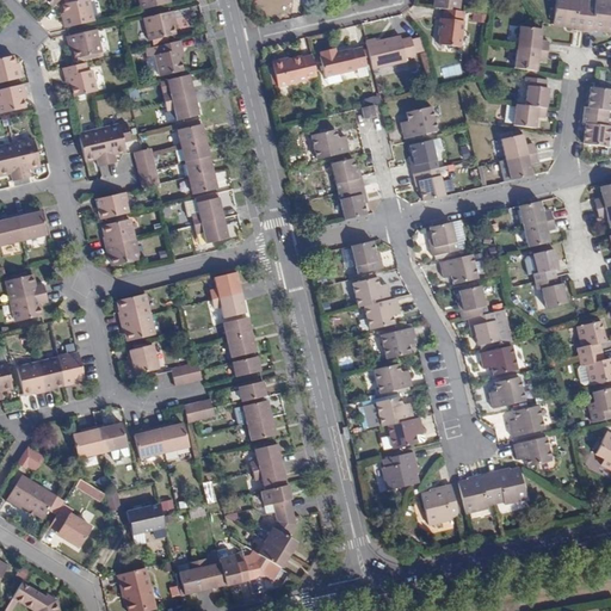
[(65,13),(67,28),(93,22),(88,0),(82,0),(75,1),(66,4),(62,5),(65,13)]
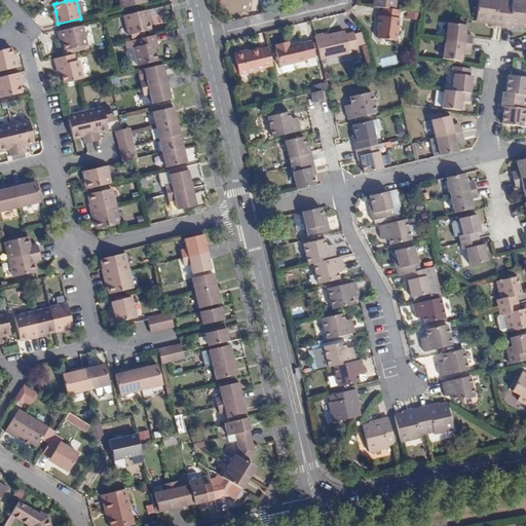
[(119,0),(121,8),(144,3),(143,0),(119,0)]
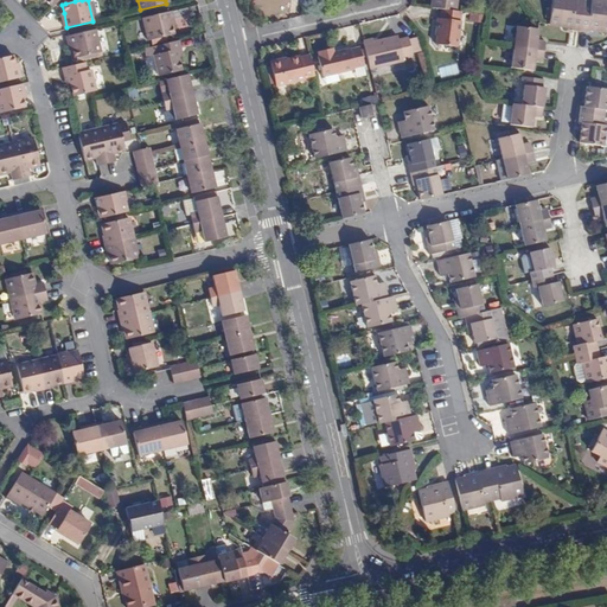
[(433,0),(433,8),(440,10),(457,11),(457,0),(433,0)]
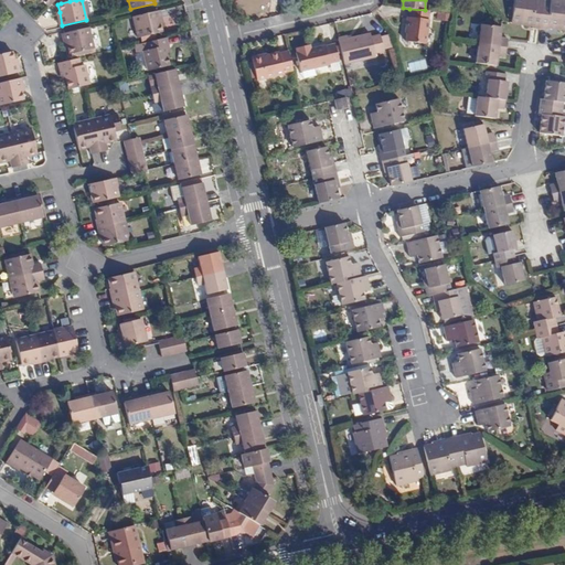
[(513,0),(511,23),(532,25),(531,28),(540,29),(543,1),(536,0),(513,0)]
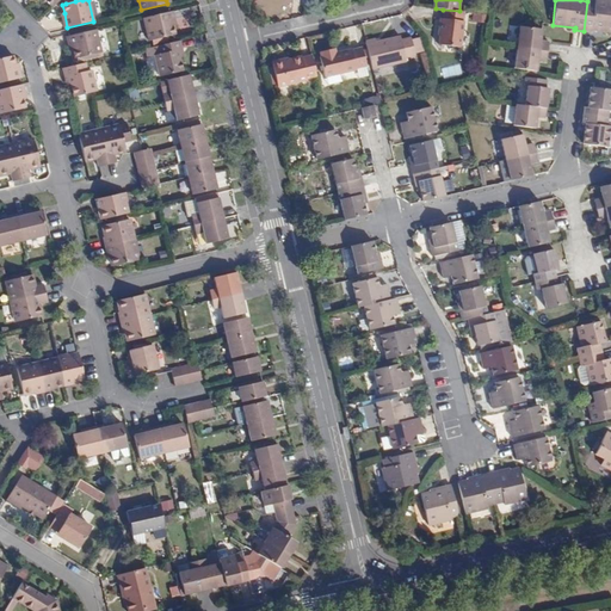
[(587,1),(584,31),(592,32),(592,30),(610,32),(610,0),(603,0),(596,0),(596,2),(587,1)]
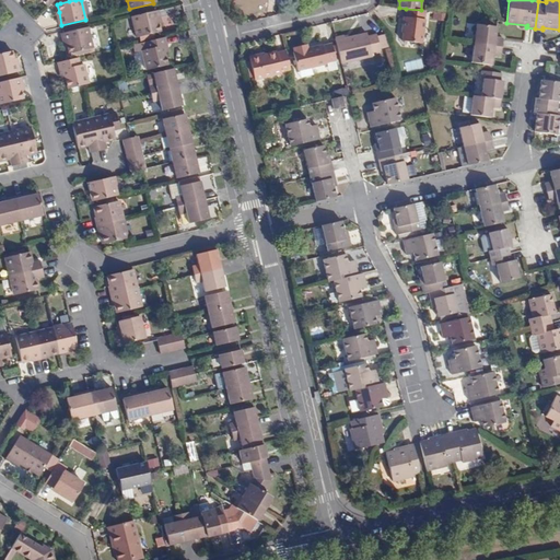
[(424,20),(426,11),(421,10),(406,9),(406,16),(404,16),(403,25),(404,26),(403,41),(423,43),(426,20),(424,20)]
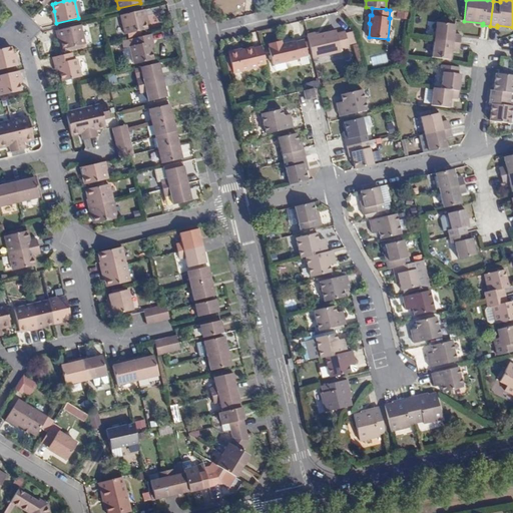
[(142,10),(119,16),(123,33),(146,28),(145,22),(142,10)]
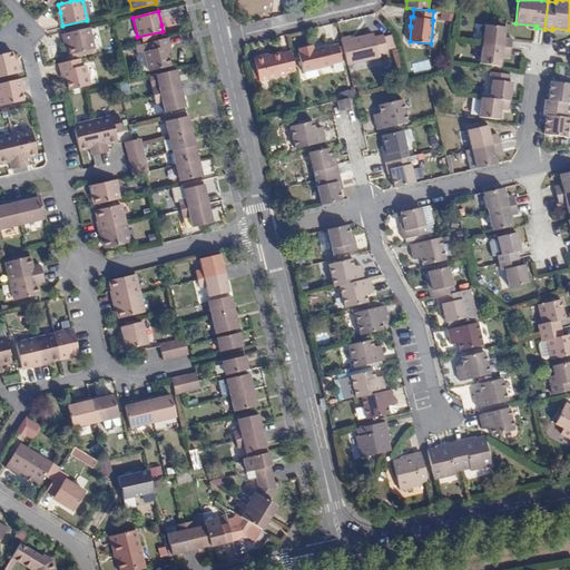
[(484,26),(482,45),(511,48),(512,39),(504,38),(505,29),(484,26)]
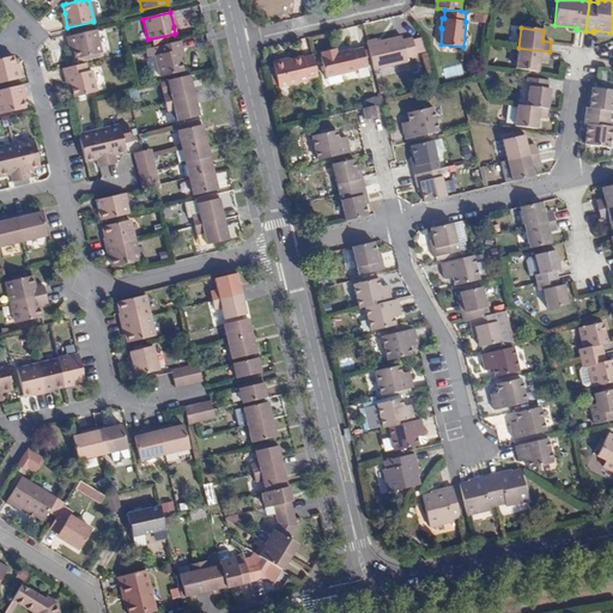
[(70,36),(73,50),(76,58),(102,52),(98,30),(70,36)]
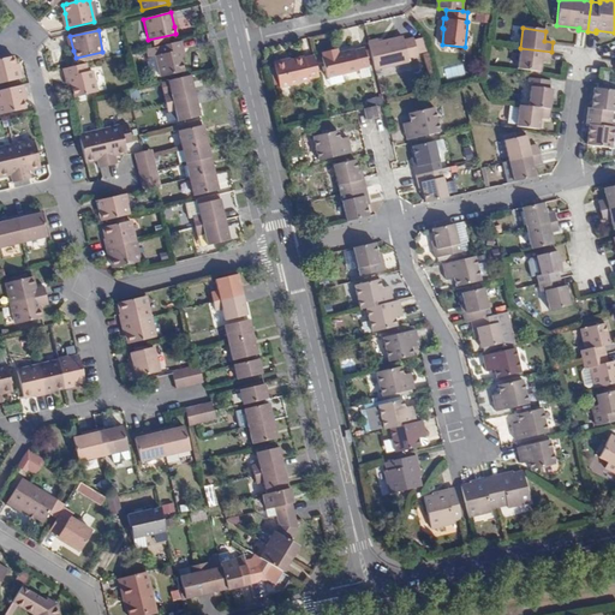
[(368,41),(375,71),(408,63),(408,59),(417,58),(413,40),(405,42),(404,39),(380,43),(378,39),(368,41)]
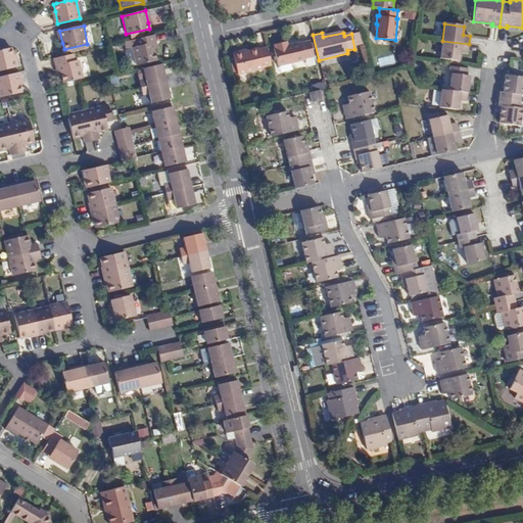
[(151,36),(135,40),(137,47),(132,48),(136,65),(156,61),(152,43),(155,43),(153,35),(151,36)]
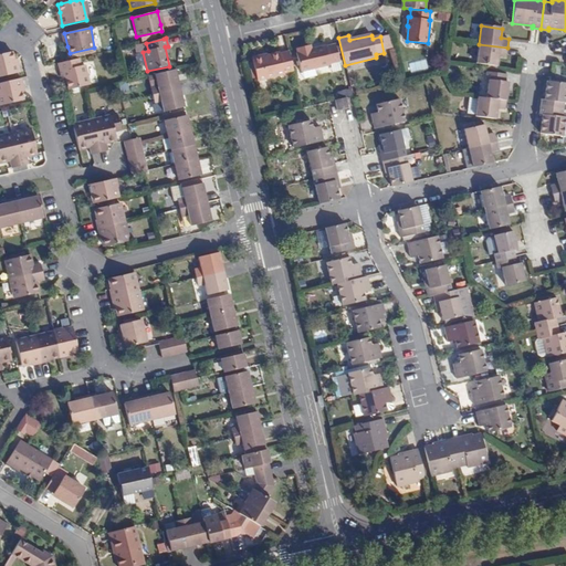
[(299,71),(339,62),(335,42),(310,49),(308,43),(295,46),(297,51),(294,52),(299,71)]
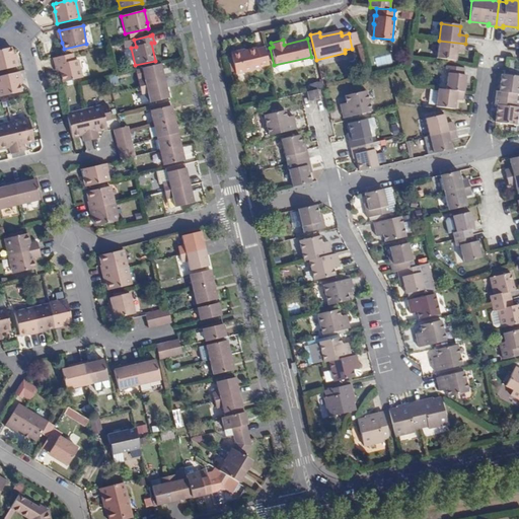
[(465,44),(439,41),(437,58),(456,60),(457,54),(457,51),(464,52),(465,44)]
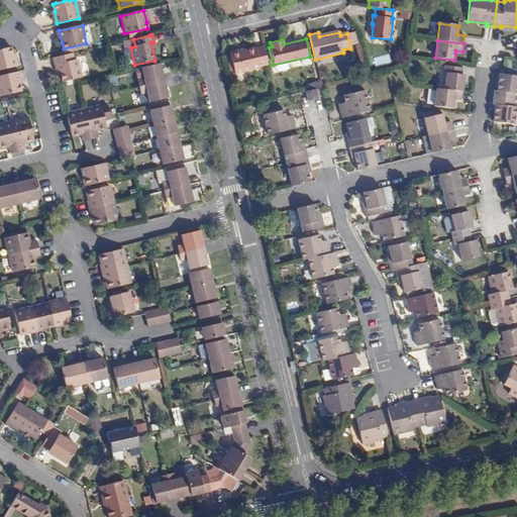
[(0,70),(15,67),(12,55),(11,47),(0,49),(0,70)]
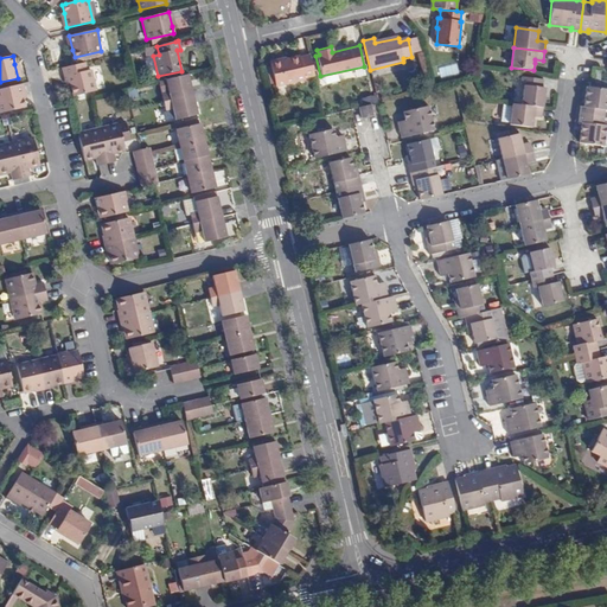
[(314,76),(310,57),(300,58),(299,57),(269,64),(275,88),(305,81),(305,78),(314,76)]
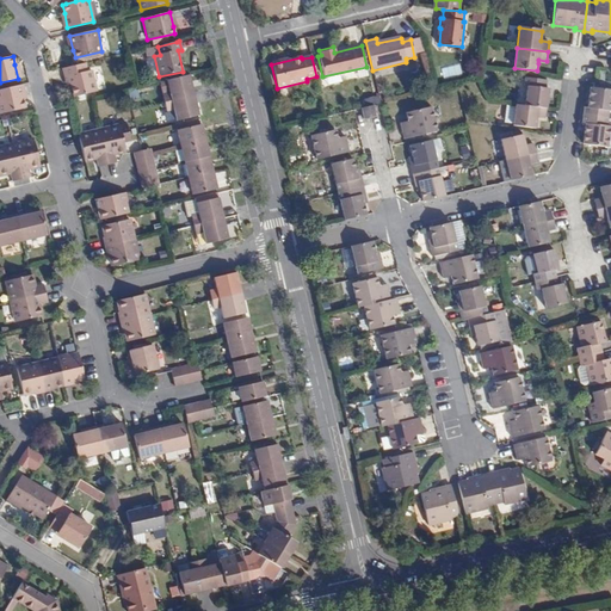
[(68,76),(71,82),(73,97),(99,91),(93,69),(87,69),(86,63),(62,69),(65,78),(68,76)]
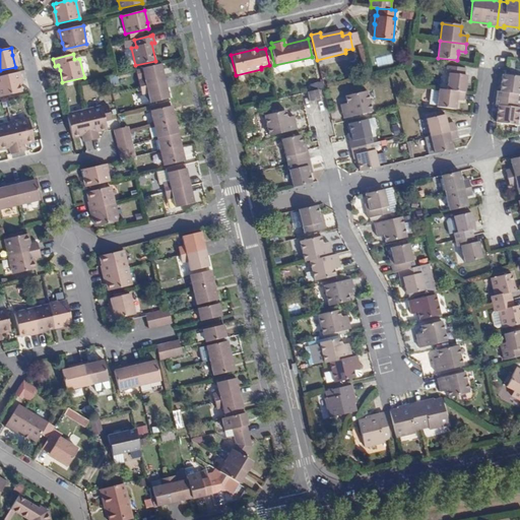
[(166,81),(161,64),(156,65),(141,68),(144,79),(139,80),(140,87),(166,81)]
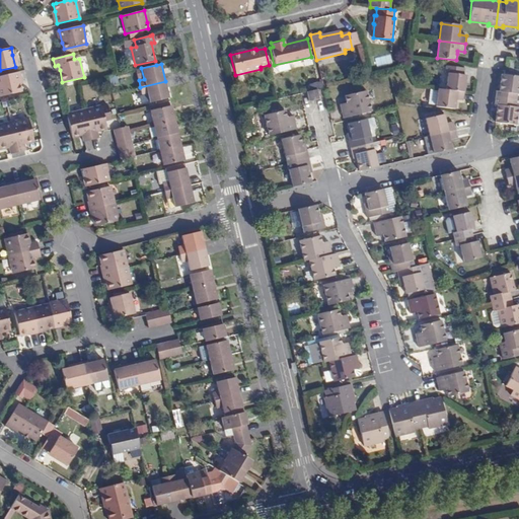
[(463,75),(464,68),(446,66),(445,72),(448,72),(445,90),(464,92),(466,75),(463,75)]
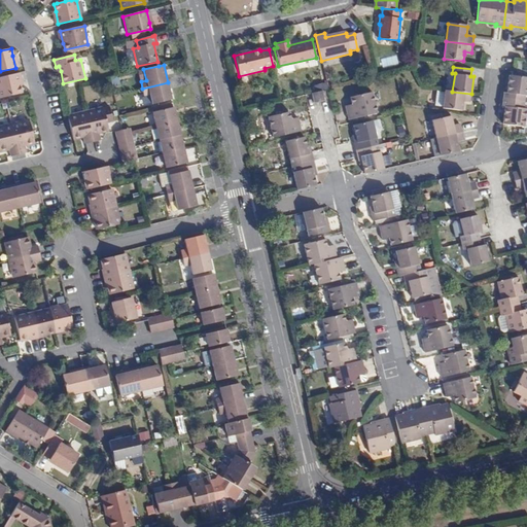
[(16,74),(0,77),(0,96),(21,92),(20,85),(16,74)]
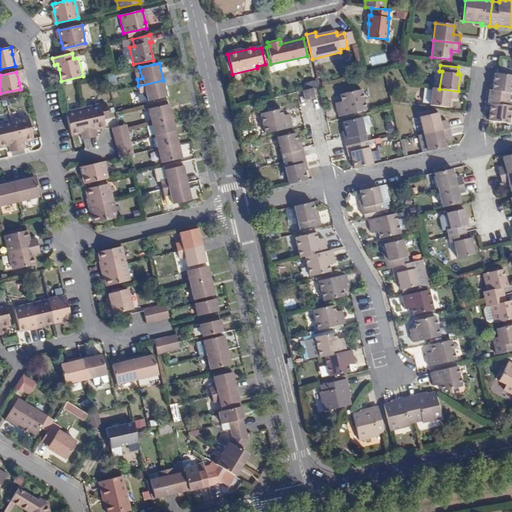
[(488,97),(510,99),(511,93),(511,92),(511,76),(494,74),(493,84),(492,90),(489,90),(488,97)]
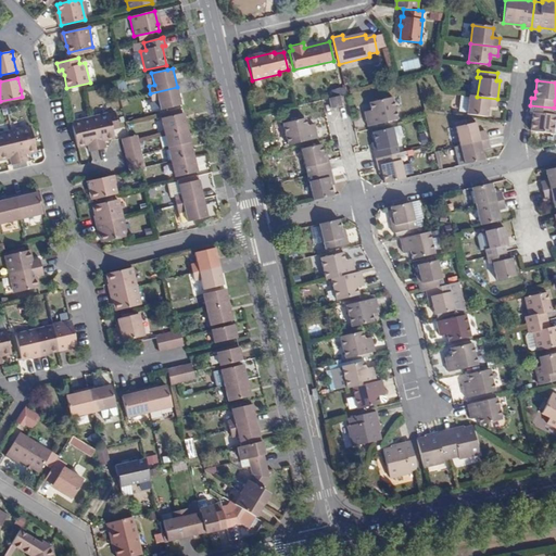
[(181,104),(177,87),(150,93),(152,101),(159,100),(160,111),(181,104)]
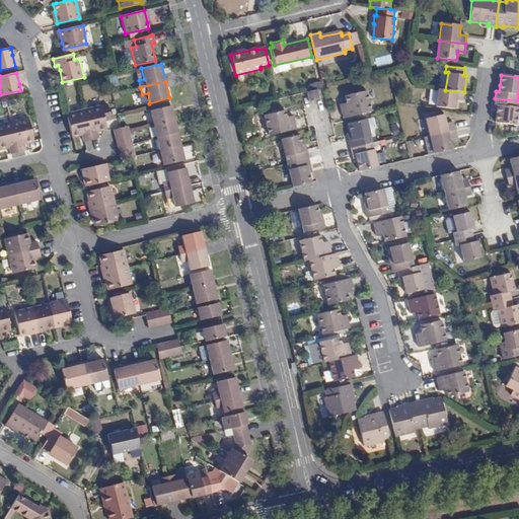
[(319,98),(317,89),(307,92),(309,101),(310,100),(317,99),(319,98)]
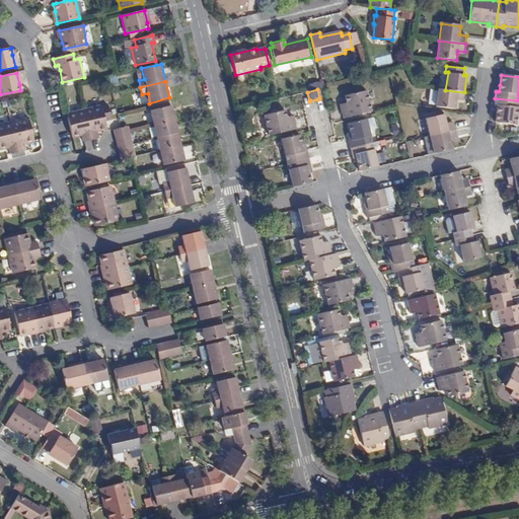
[(445,90),(439,89),(439,91),(432,90),(430,103),(437,105),(437,106),(455,108),(455,102),(456,99),(463,100),(464,92),(445,90)]
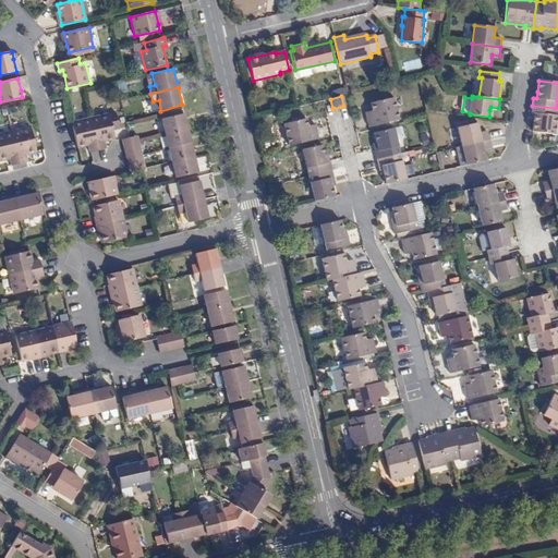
[(365,112),(368,126),(397,120),(392,98),(371,104),(372,110),(365,112)]
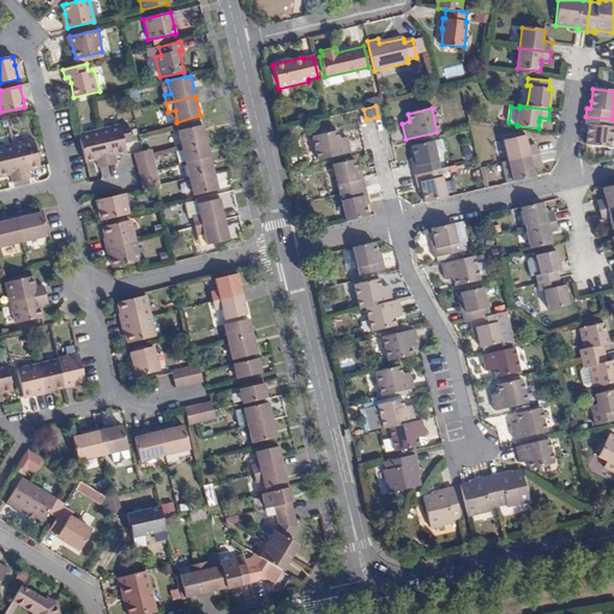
[(366,120),(363,109),(356,110),(360,125),(368,122),(367,119),(366,120)]
